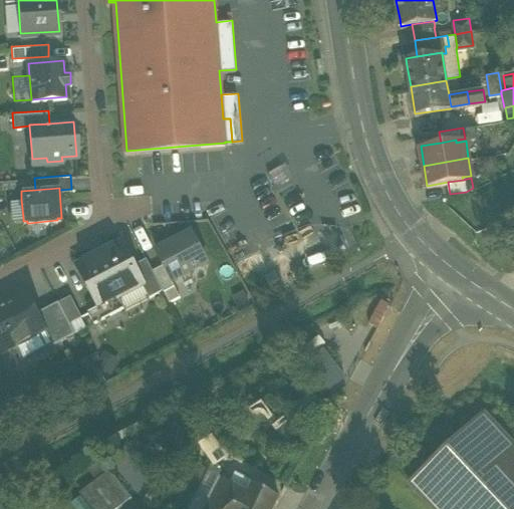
[(23,218),(21,199),(9,199),(11,218),(23,218)]
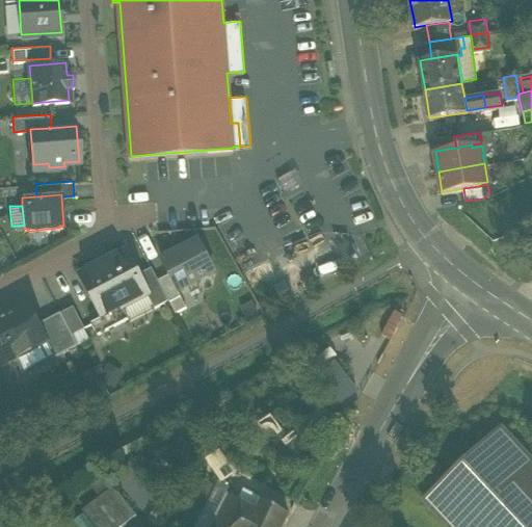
[(49,238),(49,229),(30,231),(30,240),(49,238)]
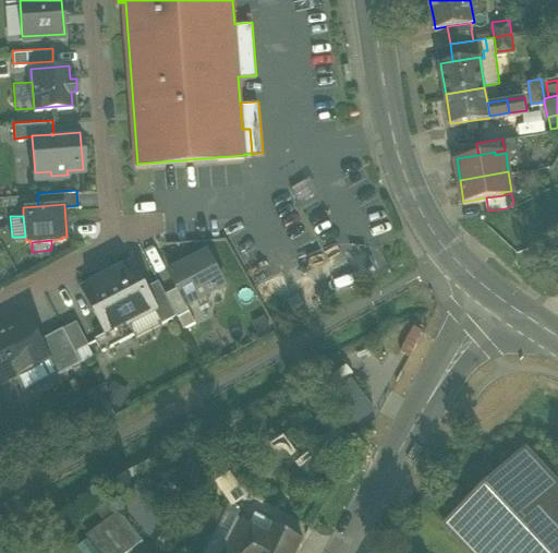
[(225,281),(208,250),(170,271),(178,285),(186,302),(225,281)]
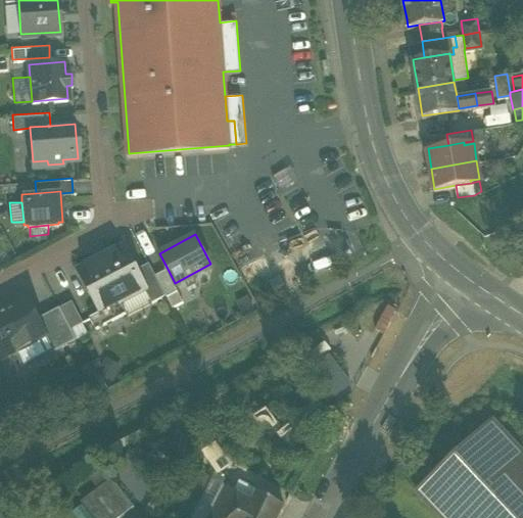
[(78,267),(100,310),(120,299),(145,287),(146,286),(136,267),(124,243),(78,267)]
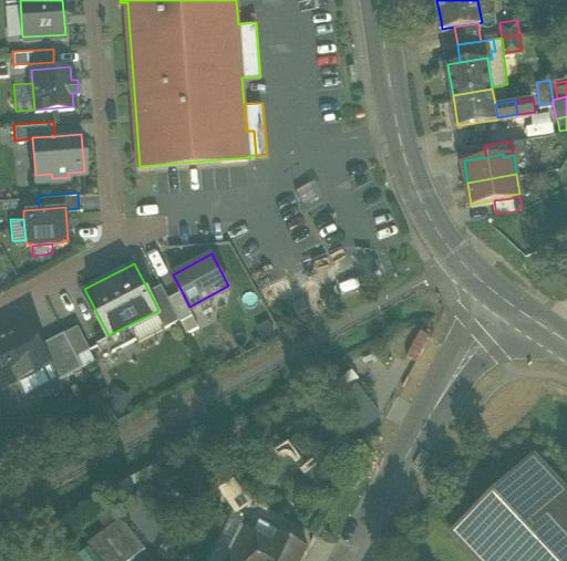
[(163,322),(164,325),(179,318),(167,295),(161,282),(147,289),(158,310),(157,311),(163,322)]
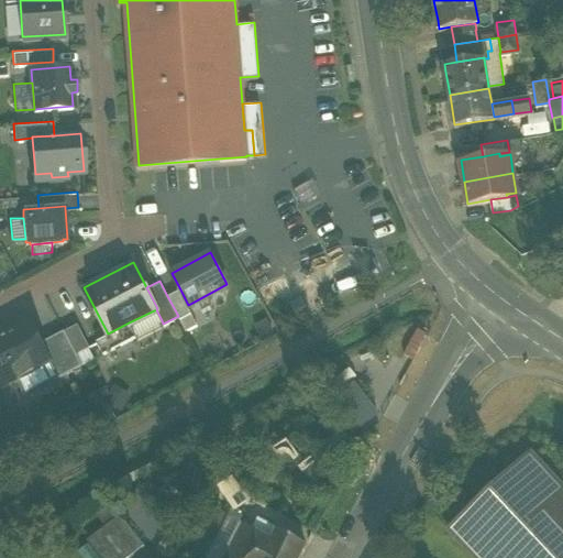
[(179,287),(166,294),(178,316),(185,329),(197,323),(188,305),(179,287)]
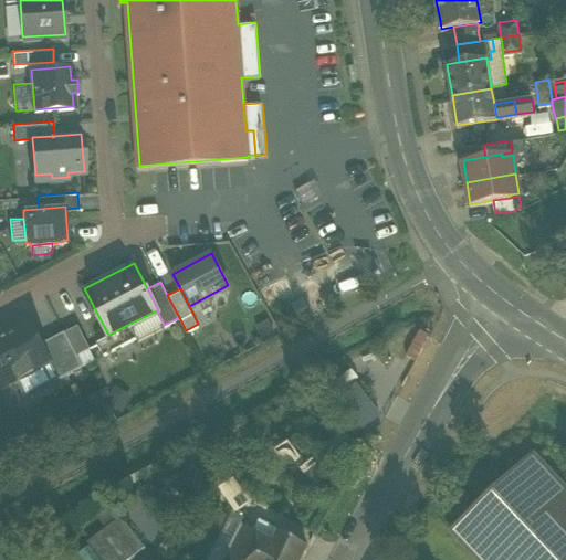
[(129,324),(136,336),(163,321),(157,310),(129,324)]
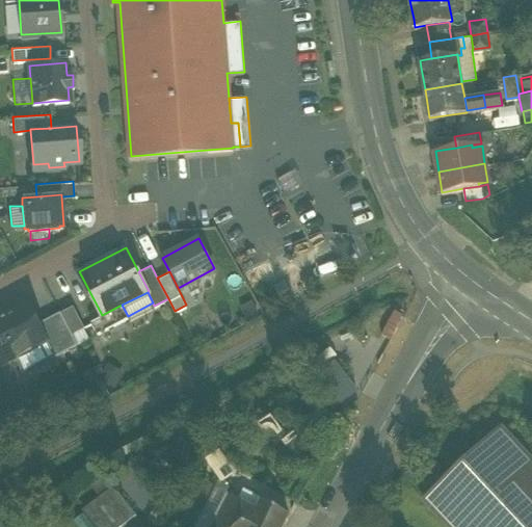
[(247,319),(260,313),(251,298),(240,305),(247,319)]
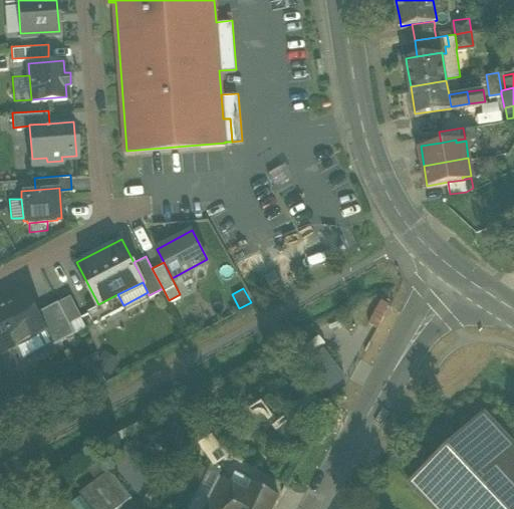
[(43,325),(44,324),(36,310),(26,290),(5,302),(4,300),(0,301),(0,346),(13,340),(14,342),(28,335),(27,333),(43,325)]
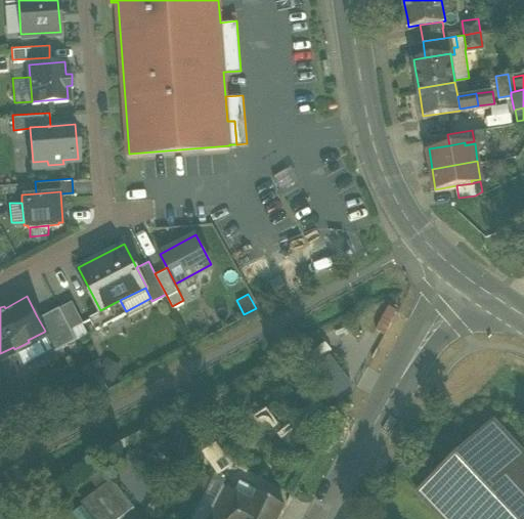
[(381,338),(396,303),(385,298),(369,333),(381,338)]
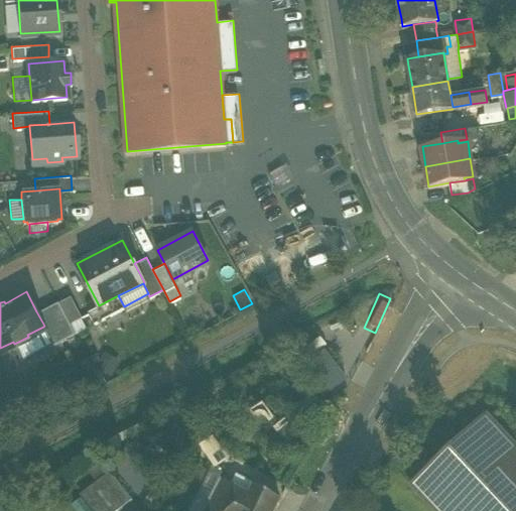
[(58,301),(70,323),(83,316),(71,295),(58,301)]
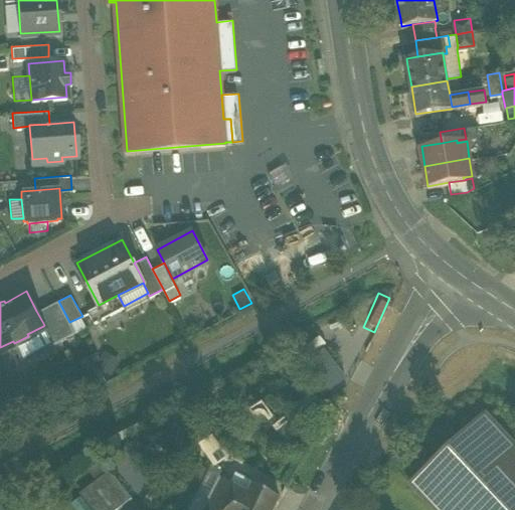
[(124,306),(118,295),(99,305),(89,310),(94,321),(124,306)]
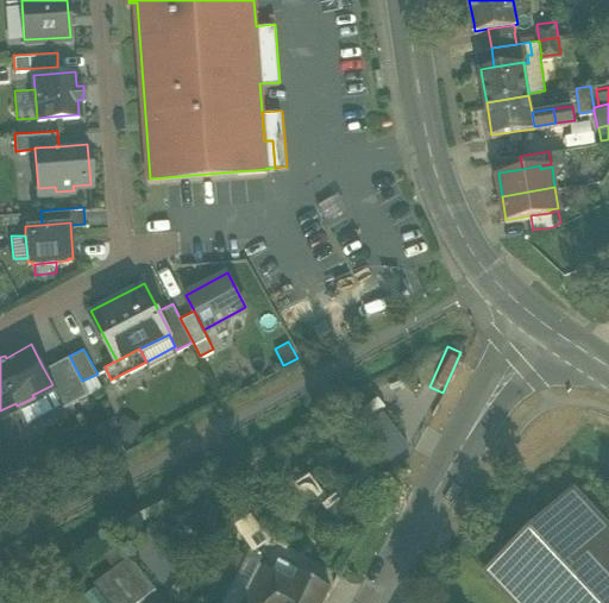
[(68,355),(43,368),(52,384),(51,385),(62,404),(62,406),(88,393),(82,381),(69,356),(68,355)]
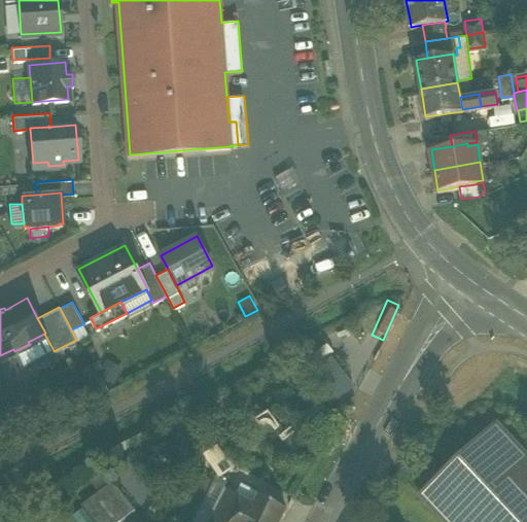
[(23,366),(54,350),(44,334),(28,342),(29,344),(14,351),(23,366)]
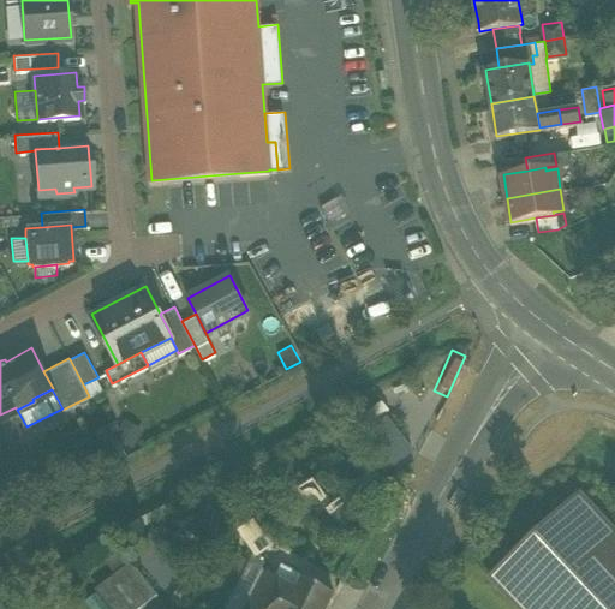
[(392,464),(413,447),(388,413),(366,430),(392,464)]
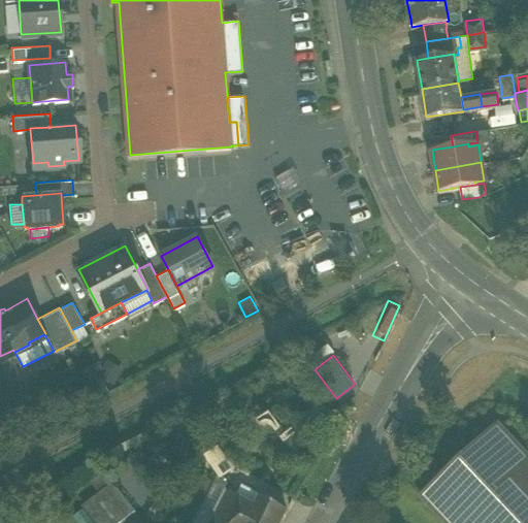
[(107,358),(98,373),(113,383),(124,367),(107,358)]
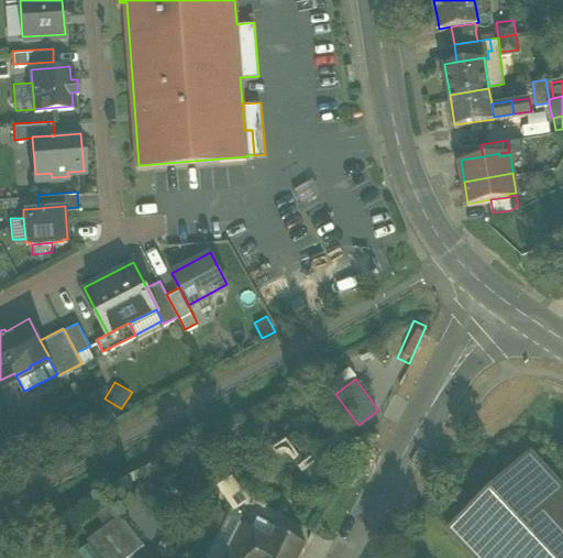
[(449,527),(467,547),(548,471),(530,451),(449,527)]
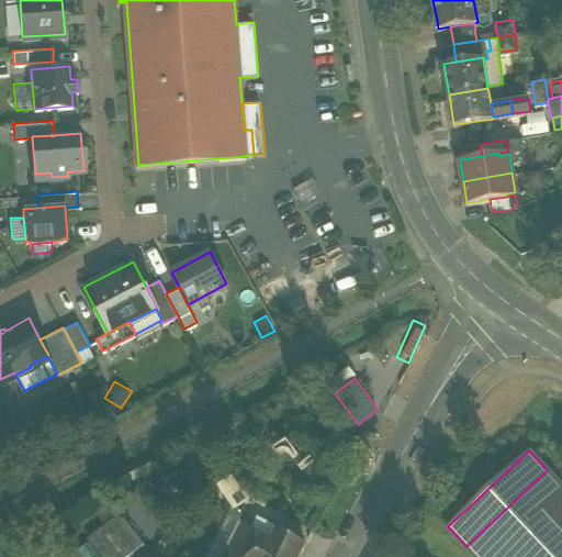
[(561,556),(561,486),(547,470),(467,546),(476,556),(561,556)]
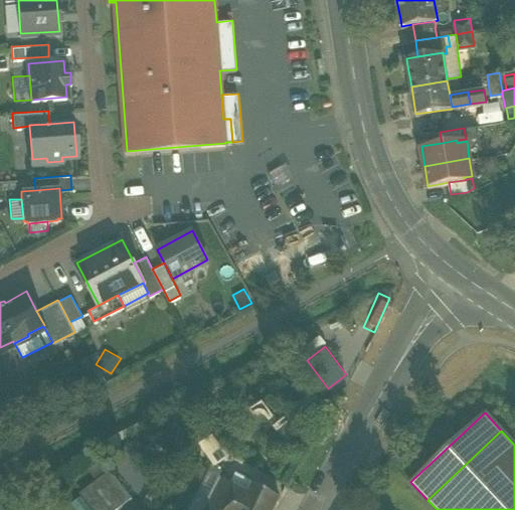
[(228,455),(213,432),(198,441),(213,465),(228,455)]
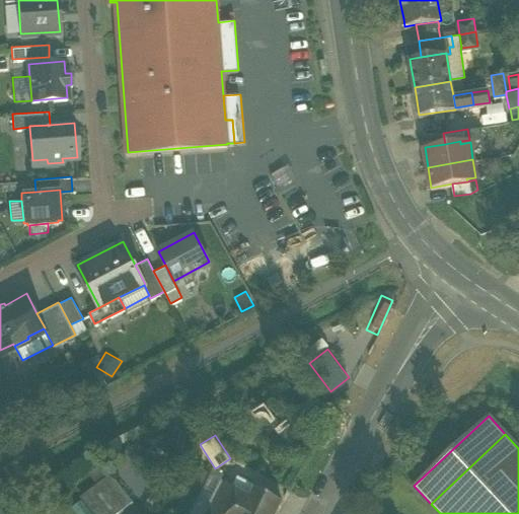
[(127,449),(110,462),(147,506),(163,493),(127,449)]
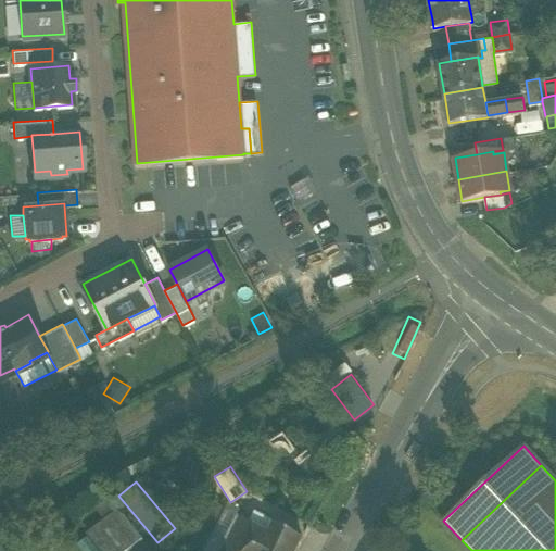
[(202,526),(212,531),(224,508),(214,502),(202,526)]
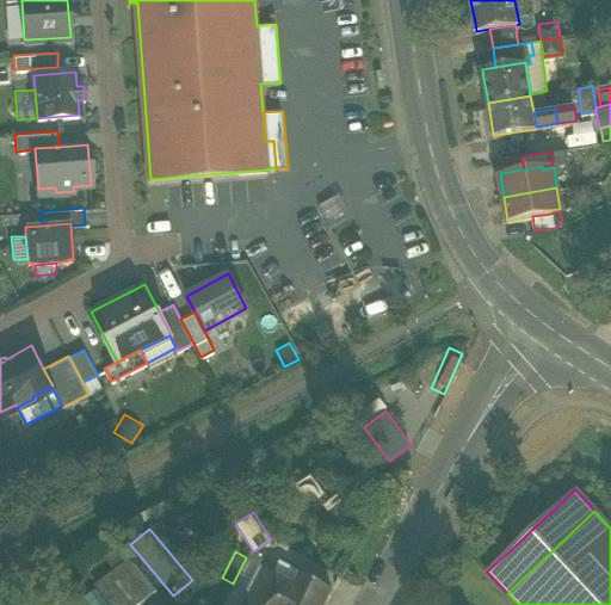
[(128,593),(136,603),(156,587),(130,555),(110,570),(128,593)]
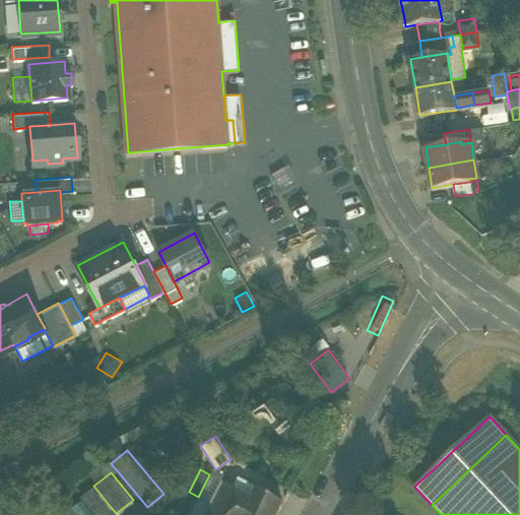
[(238,475),(233,487),(251,496),(255,487),(256,485),(238,475)]
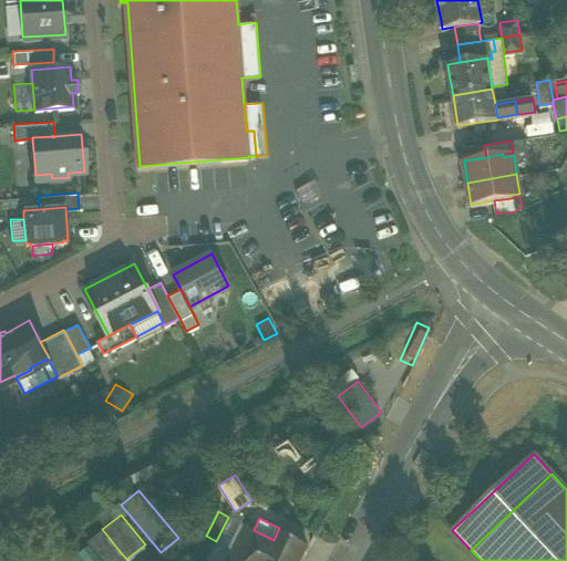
[(233,560),(300,560),(308,546),(278,530),(274,540),(254,530),(243,523),(226,558),(233,560)]
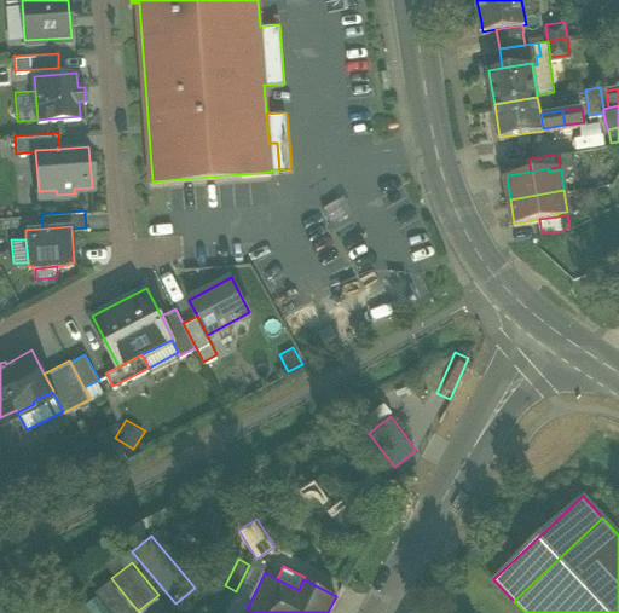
[(136,612),(138,611),(111,578),(96,591),(97,593),(114,612),(136,612)]
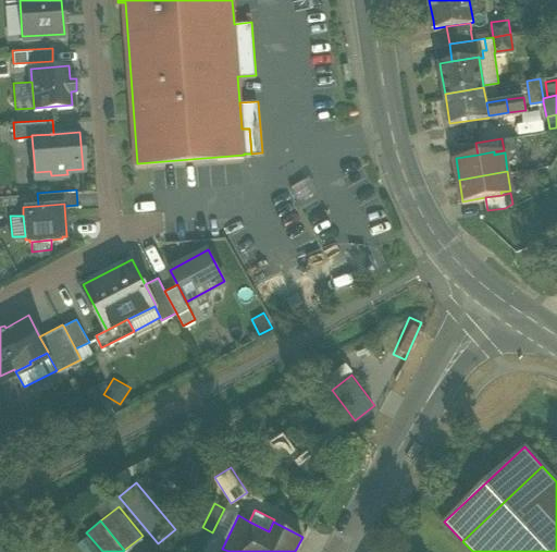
[(205,548),(211,551),(213,551),(224,534),(214,528),(205,548)]
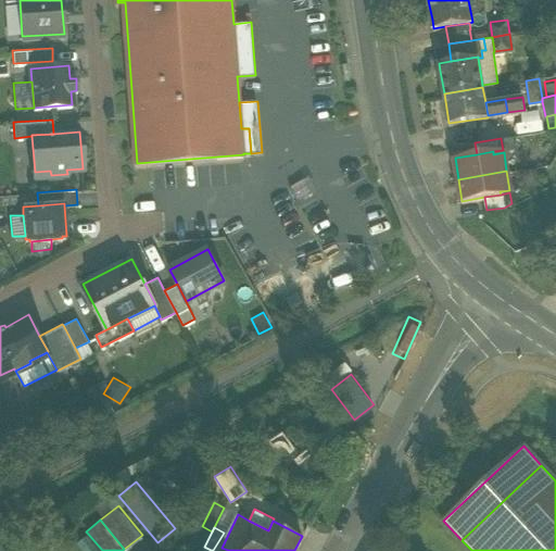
[(102,550),(87,533),(76,542),(83,550),(102,550)]
